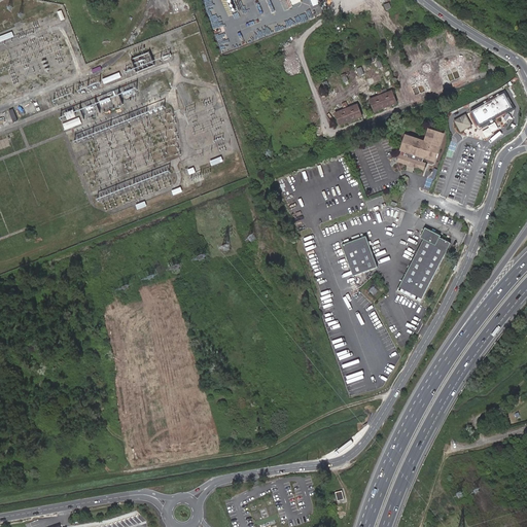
[(172,0),(176,13),(190,10),(187,0),(172,0)]
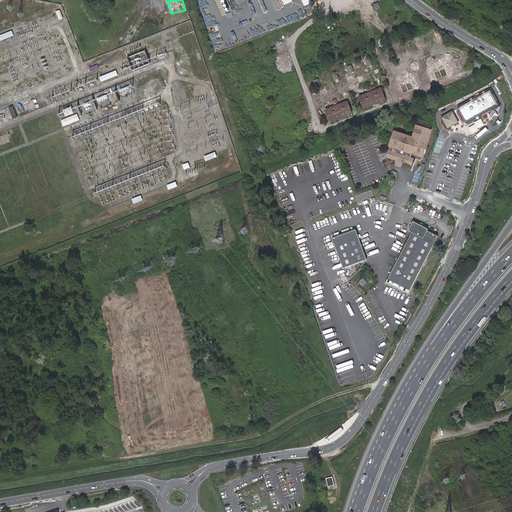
[(306,8),(309,14),(315,12),(312,6),(306,8)]
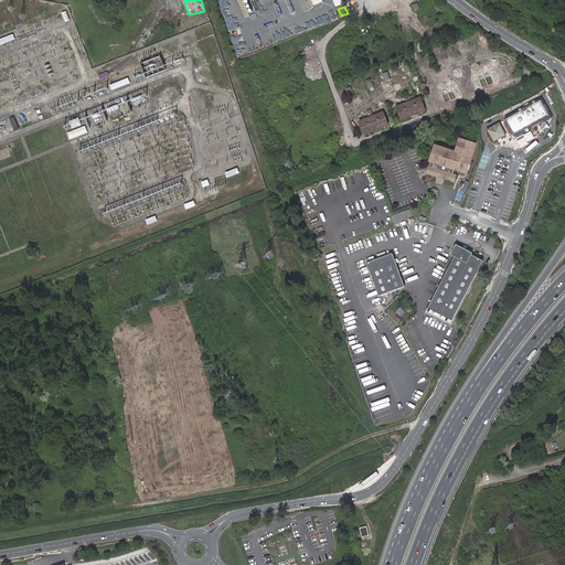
[(13,34),(0,39),(0,44),(14,39),(13,34)]
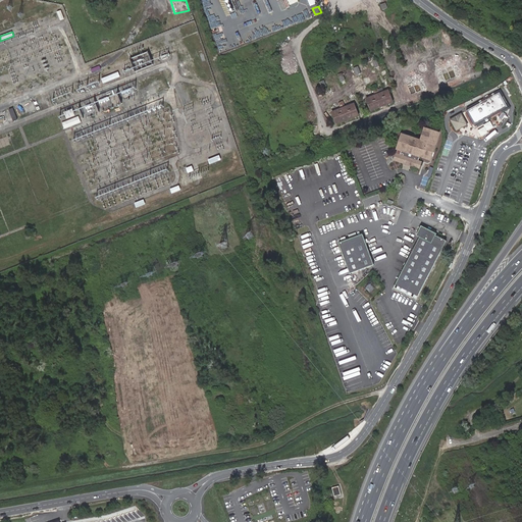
[(441,84),(465,74),(459,61),(436,70),(441,84)]
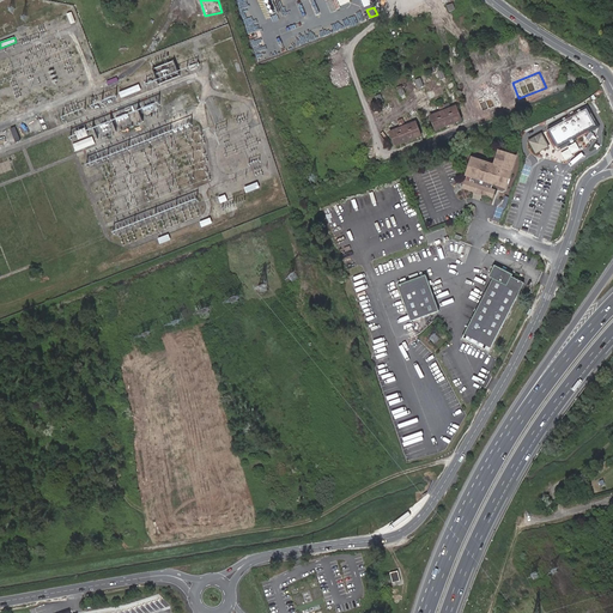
[(139,85),(120,92),(122,98),(140,91),(139,85)]
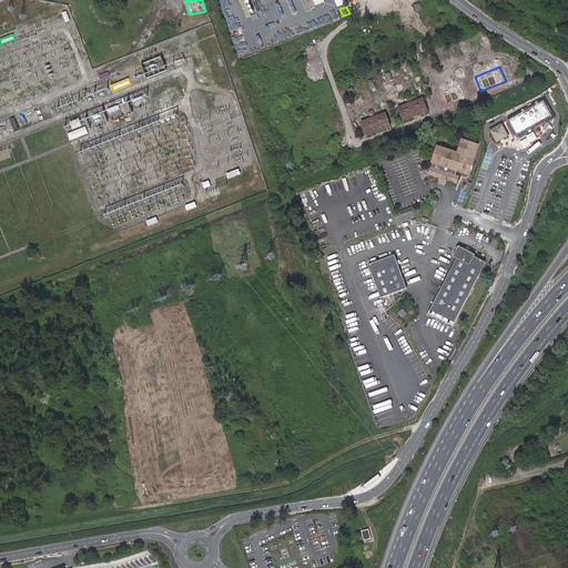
[(469,97),(464,81),(452,85),(449,80),(444,82),(446,88),(437,91),(443,105),(469,97)]
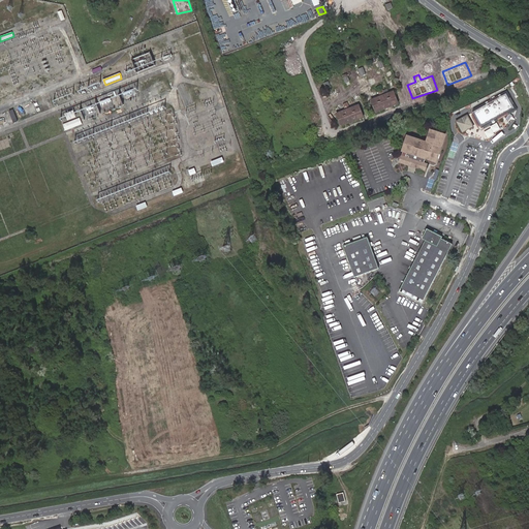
[(400,103),(394,91),(371,100),(376,113),(400,103)]
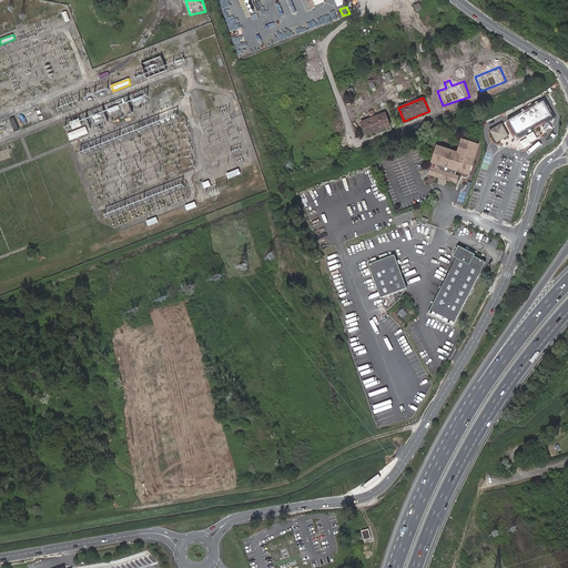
[(553,117),(544,101),(507,121),(517,137),(553,117)]
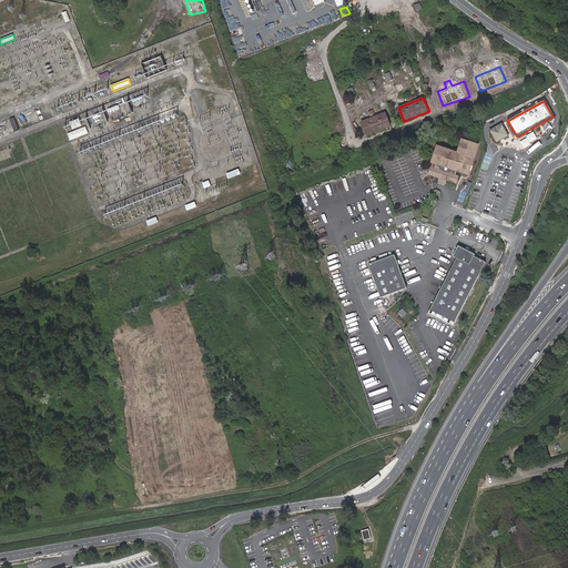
[(392,127),(387,112),(361,121),(367,135),(392,127)]
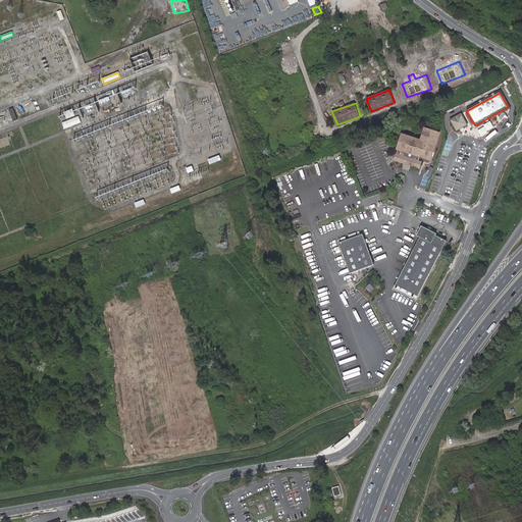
[(13,109),(9,110),(14,122),(17,120),(13,109)]
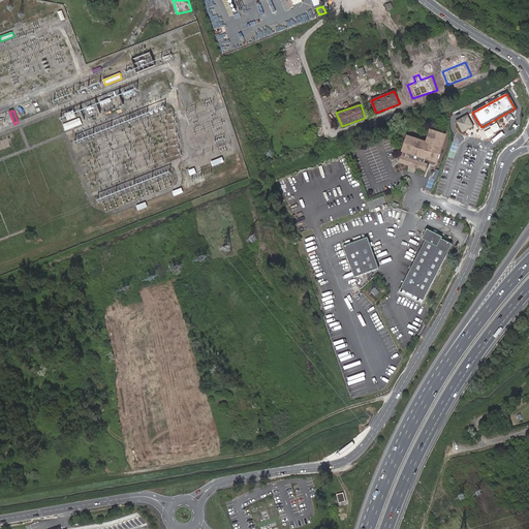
[(76,118),(73,111),(65,114),(68,121),(76,118)]
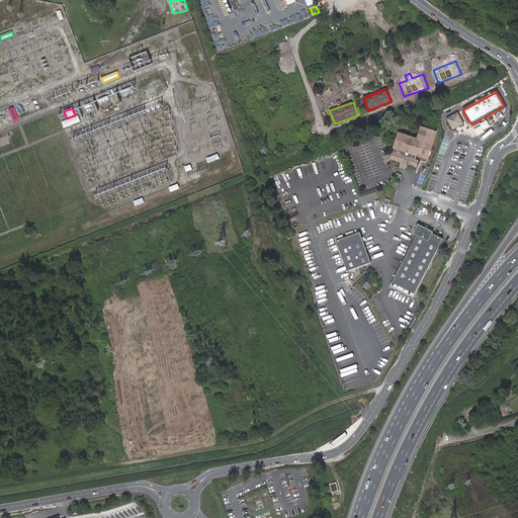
[(460,111),(448,117),(453,130),(465,123),(460,111)]
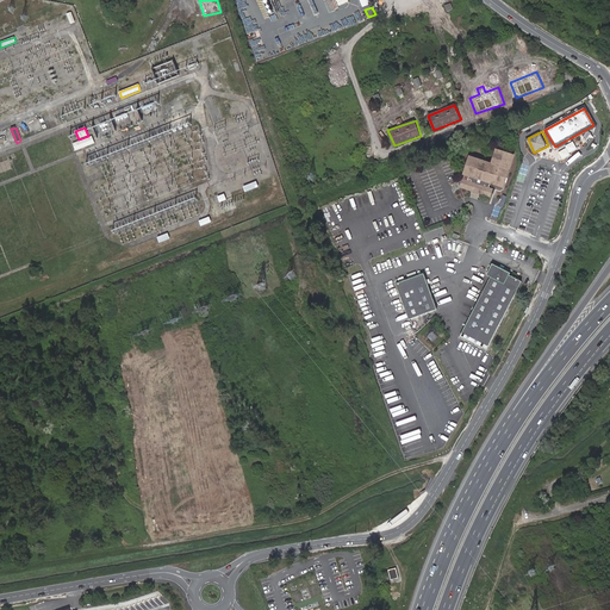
[(74,144),(75,150),(94,143),(92,137),(74,144)]
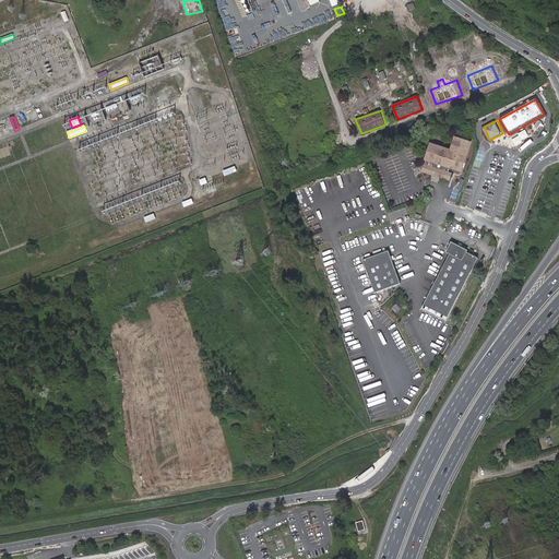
[(513,139),(515,145),(531,137),(526,129),(519,133),(520,135),(513,139)]
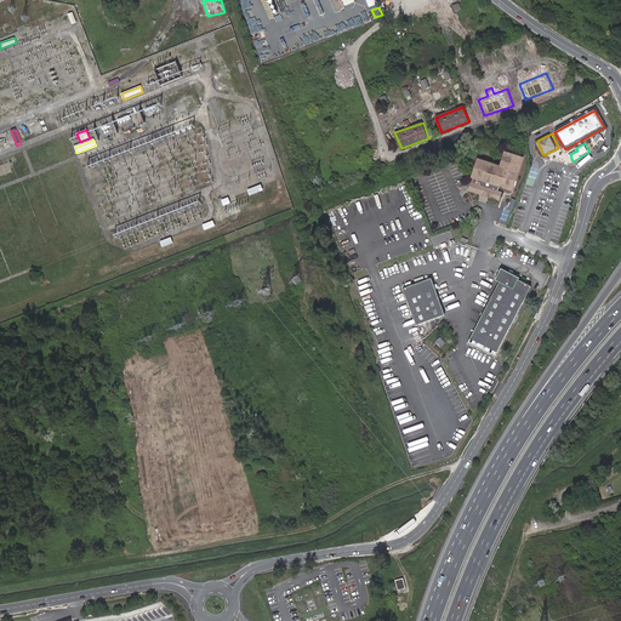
[(513,192),(524,158),(505,151),(500,166),(478,158),(468,191),(500,201),(501,189),(513,192)]
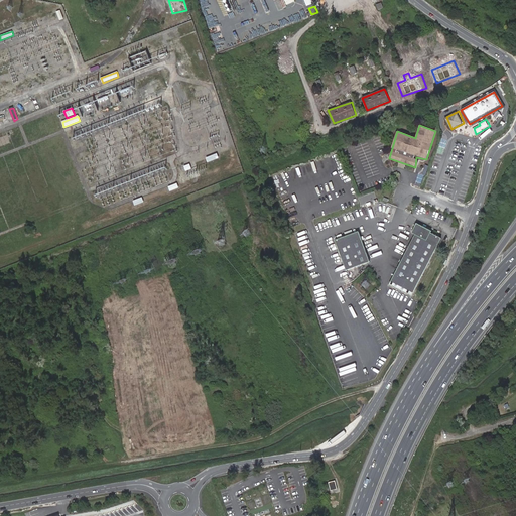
[(412,296),(441,238),(430,233),(431,231),(417,223),(412,233),(415,235),(390,285),(412,296)]
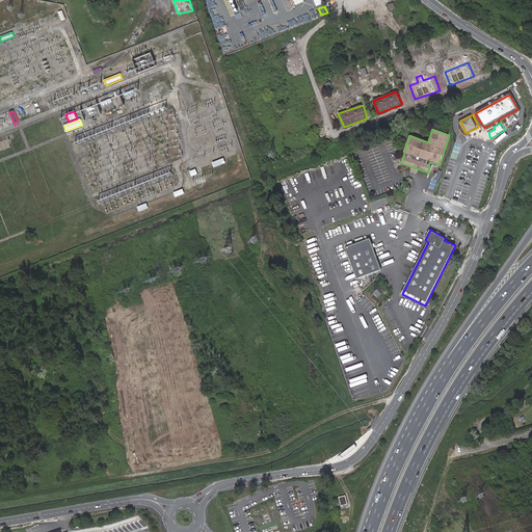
[(380,270),(370,238),(345,247),(356,278),(380,270)]
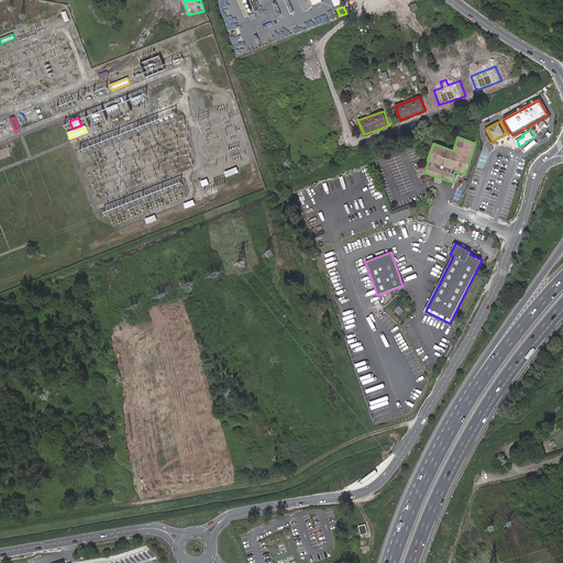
[(363,541),(371,539),(368,530),(360,532),(363,541)]
